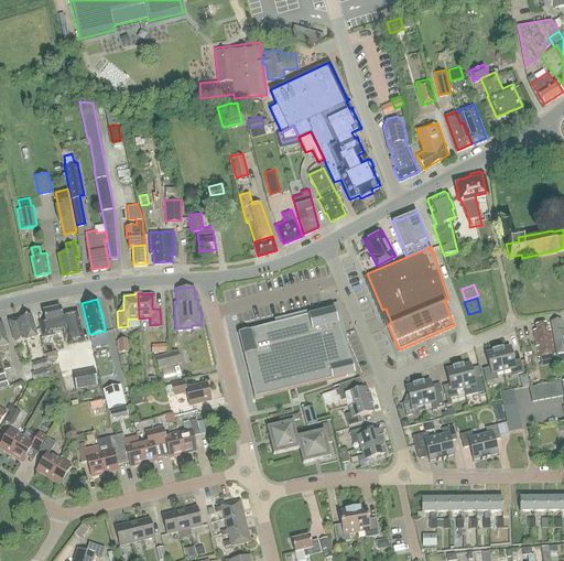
[(53,332),(64,330),(67,344),(84,340),(76,309),(61,312),(60,304),(43,309),(45,320),(39,322),(42,335),(53,333),(53,332)]
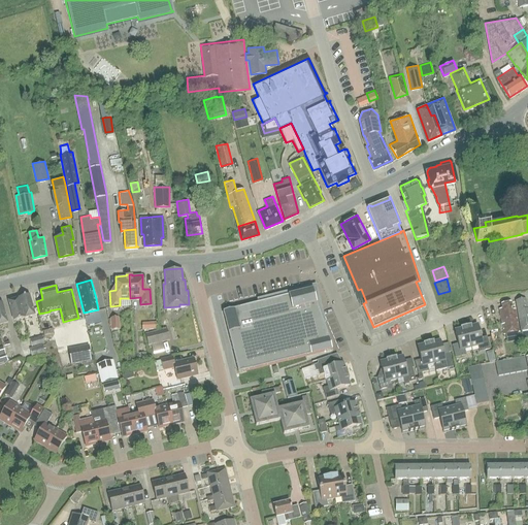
[(304,288),(222,308),(237,370),(329,348),(327,335),(316,300),(314,293),(312,286),(304,288)]
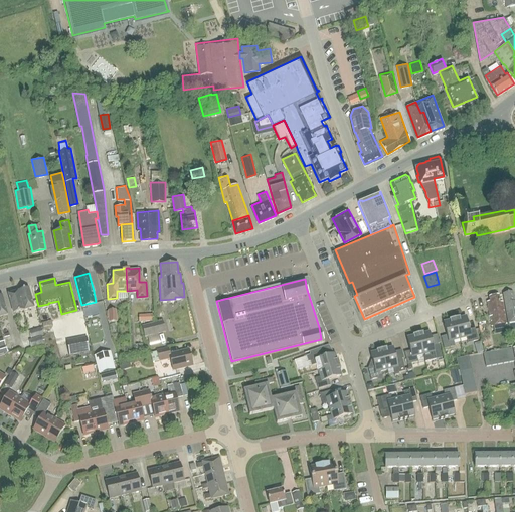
[(18,288),(23,308),(33,305),(28,285),(18,288)]
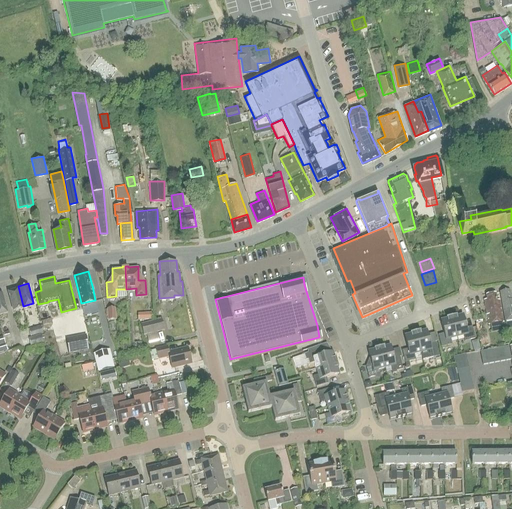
[(13,309),(23,306),(18,286),(7,289),(13,309)]
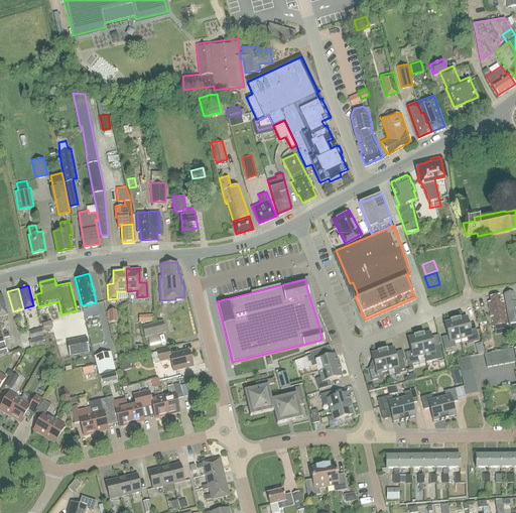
[(509,323),(515,321),(515,301),(515,302),(513,289),(503,291),(509,323)]
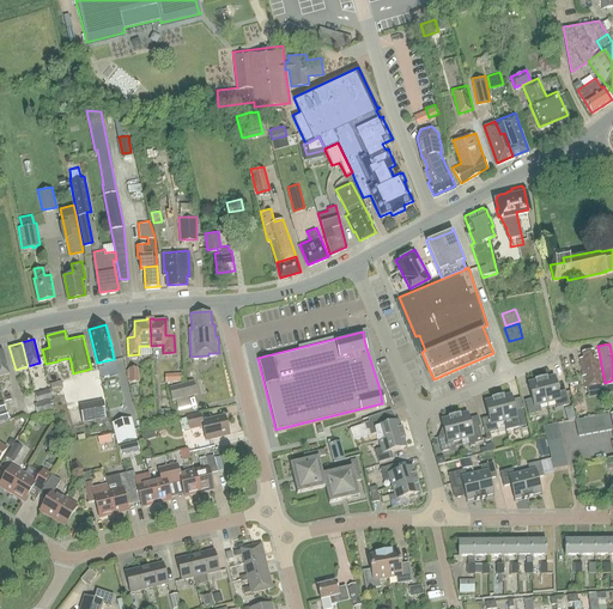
[(584,385),(602,382),(598,355),(594,355),(593,348),(582,349),(582,355),(578,355),(584,385)]
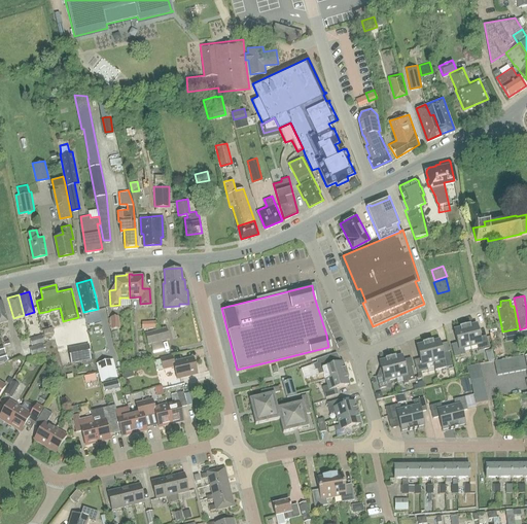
[(119,326),(118,314),(110,315),(110,327),(119,326)]
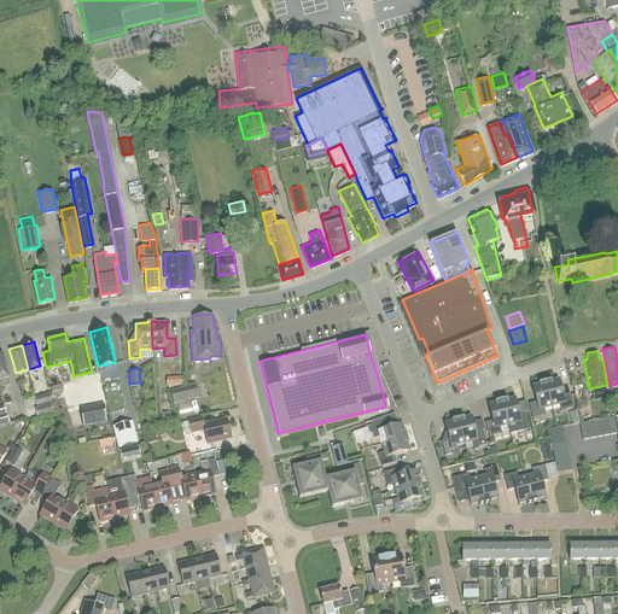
[(551,378),(544,379),(551,403),(559,402),(560,408),(573,405),(570,391),(563,392),(558,376),(551,379),(551,378)]
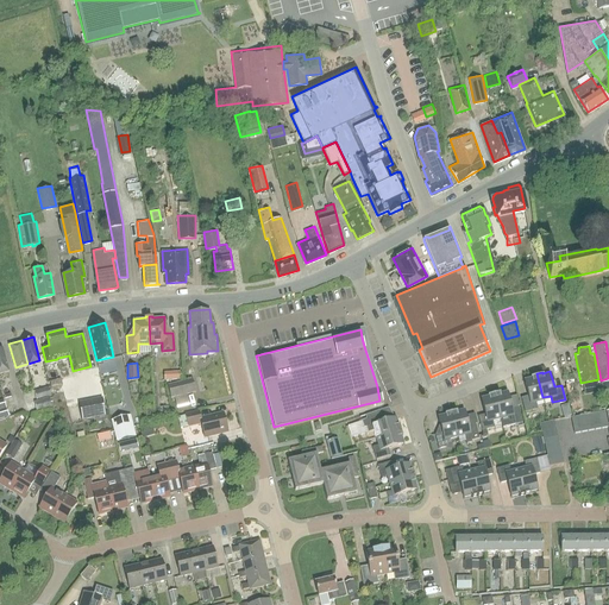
[(535,399),(542,397),(537,373),(531,375),(531,376),(525,378),(528,394),(521,395),(525,409),(537,407),(535,399)]
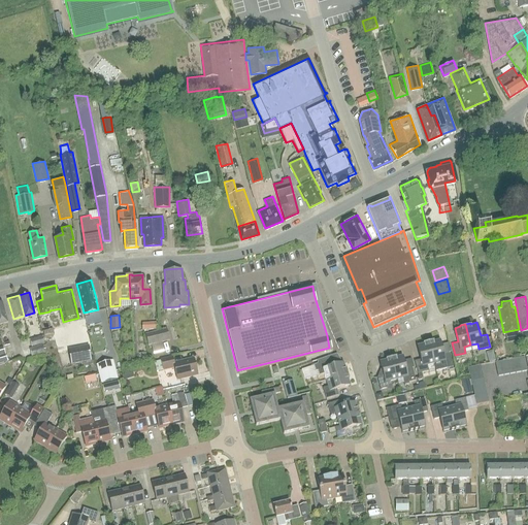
[(166,327),(144,332),(147,343),(169,338),(166,327)]
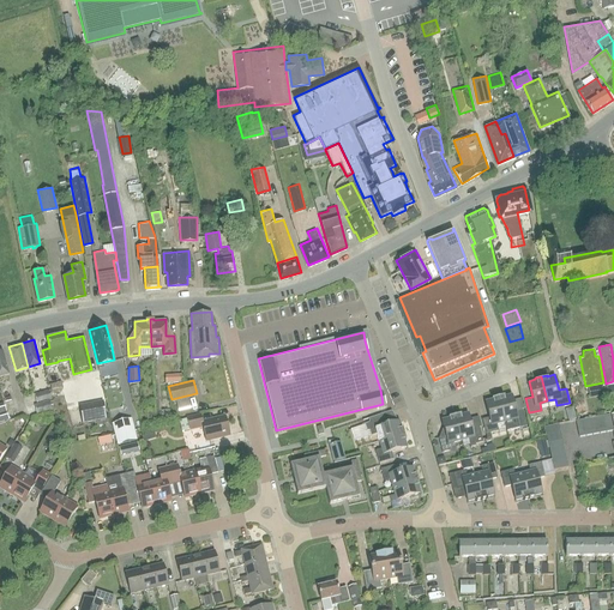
[(49,388),(34,392),(36,400),(50,397),(49,388)]
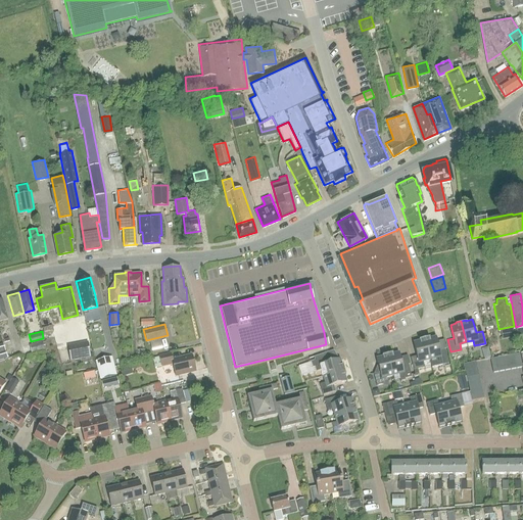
[(429,358),(431,365),(448,361),(444,346),(438,348),(435,335),(429,336),(429,335),(424,336),(429,358)]
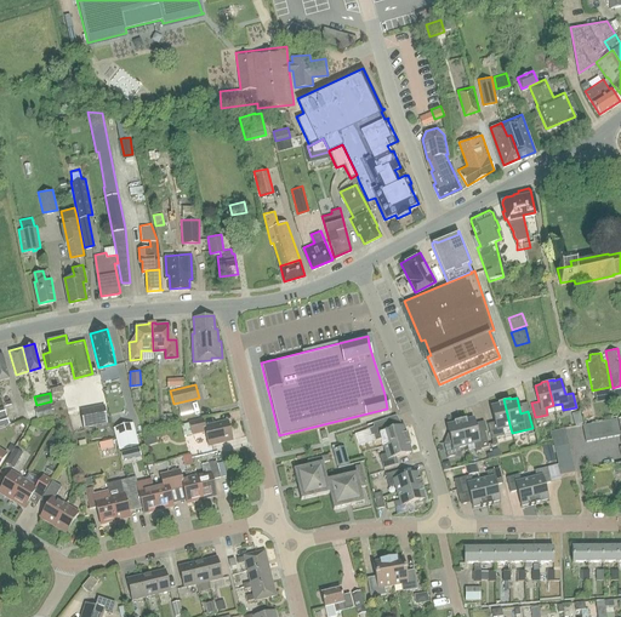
[(502,426),(510,424),(503,399),(497,401),(497,403),(490,404),(495,420),(488,422),(491,436),(503,433),(502,426)]
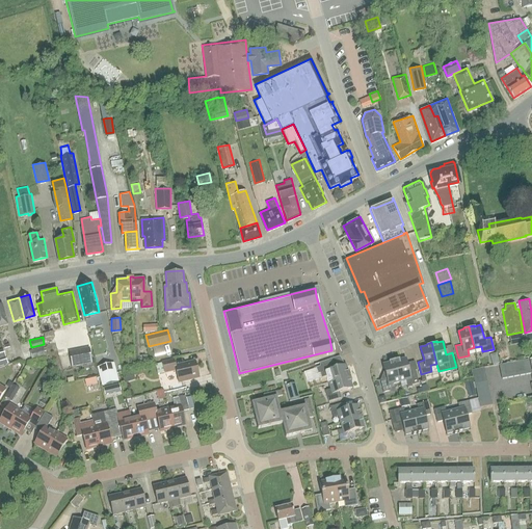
[(45,352),(43,345),(30,348),(32,355),(45,352)]
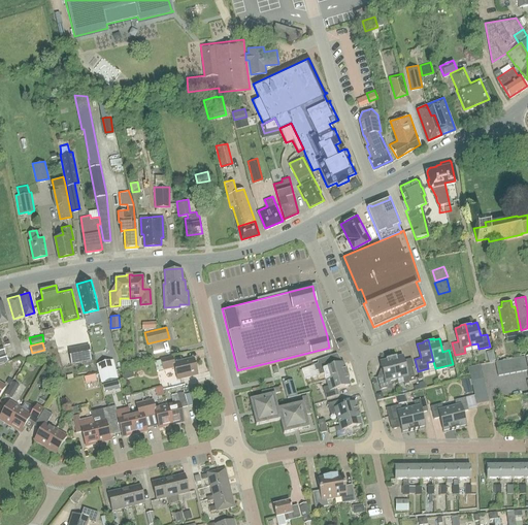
[(70,358),(91,354),(89,342),(68,347),(70,358)]
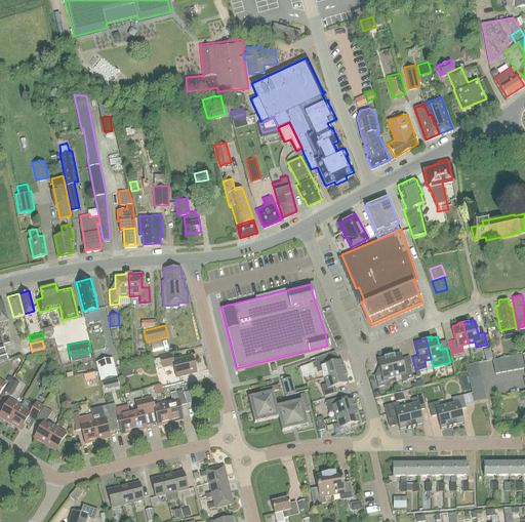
[(493,352),(501,351),(499,343),(492,344),(493,352)]
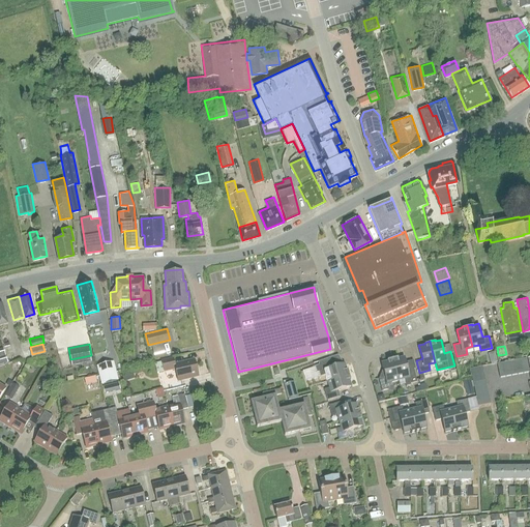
[(392,357),(398,378),(404,377),(406,382),(416,379),(413,367),(407,369),(404,355),(398,357),(398,355),(392,357)]
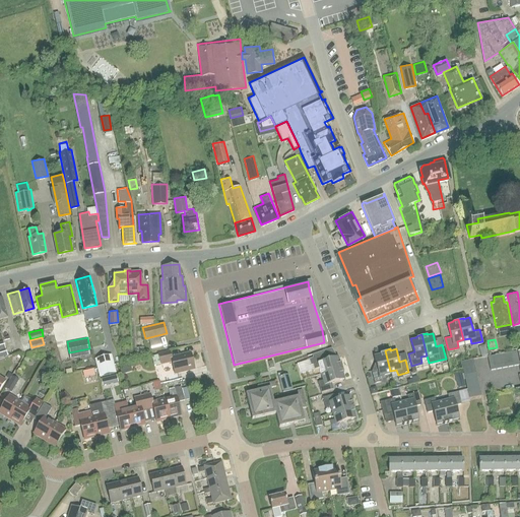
[(175,371),(194,367),(191,350),(172,356),(170,349),(158,352),(160,363),(172,360),(175,371)]
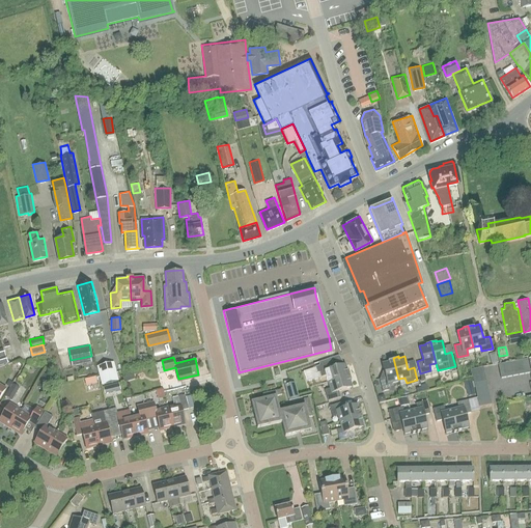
[(522,358),(524,371),(530,370),(527,357),(522,358)]
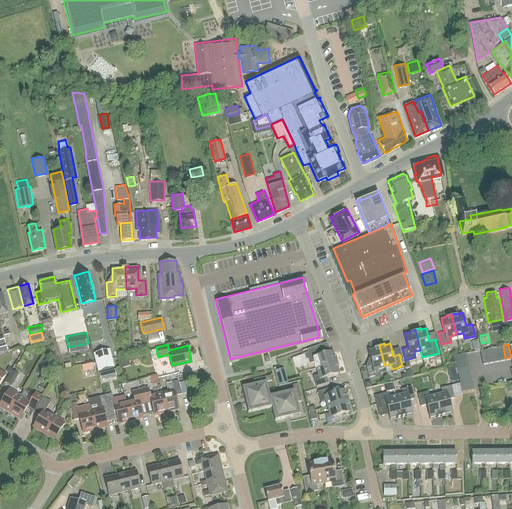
[(384,365),(379,345),(374,346),(374,347),(368,349),(371,361),(365,363),(369,375),(379,372),(378,367),(384,365)]
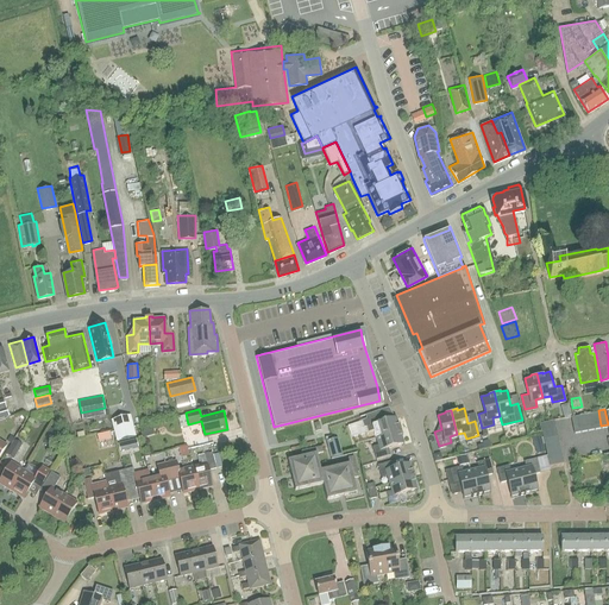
[(591,411),(595,427),(601,426),(598,410),(591,411)]
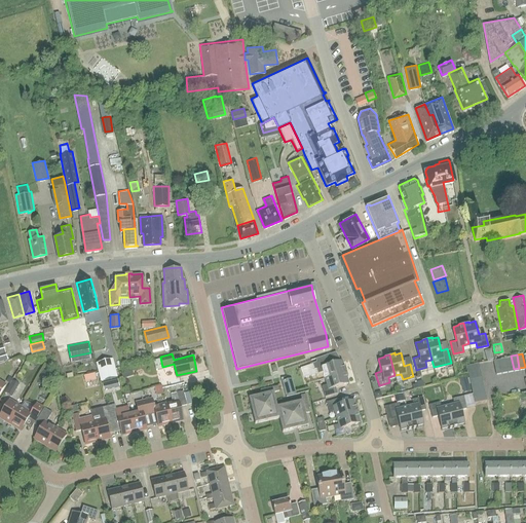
[(504,357),(508,370),(514,369),(511,356),(504,357)]
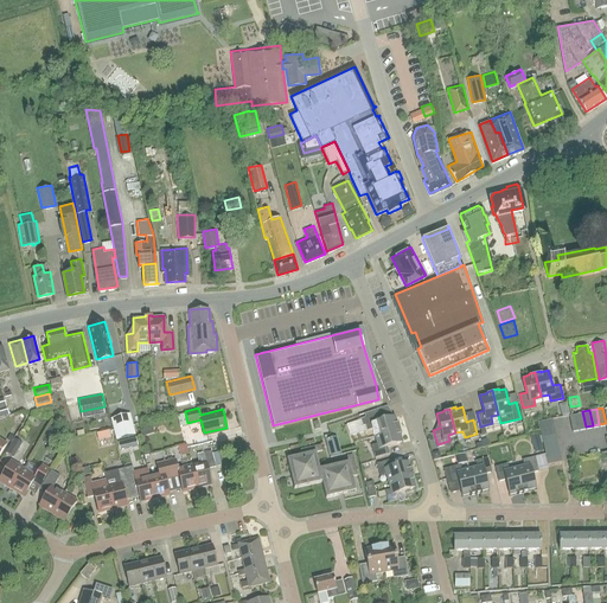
[(115,437),(135,432),(129,411),(110,416),(115,437)]
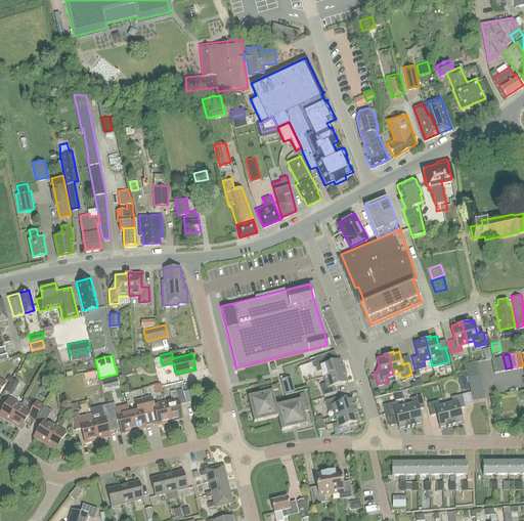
[(321,368),(323,375),(344,368),(343,363),(342,363),(340,357),(326,361),(325,355),(311,359),(313,365),(315,365),(316,370),(321,368)]
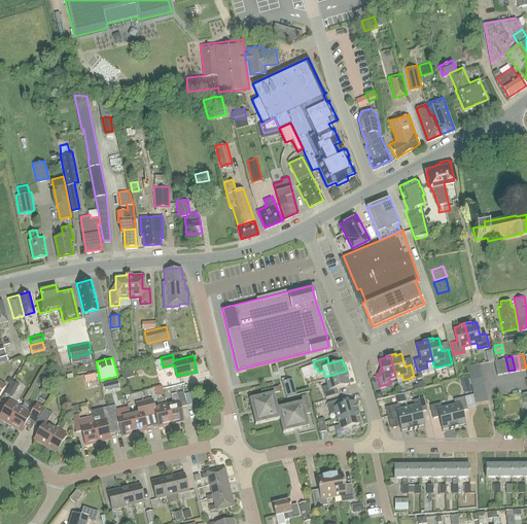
[(500,358),(502,372),(508,371),(505,357),(500,358)]
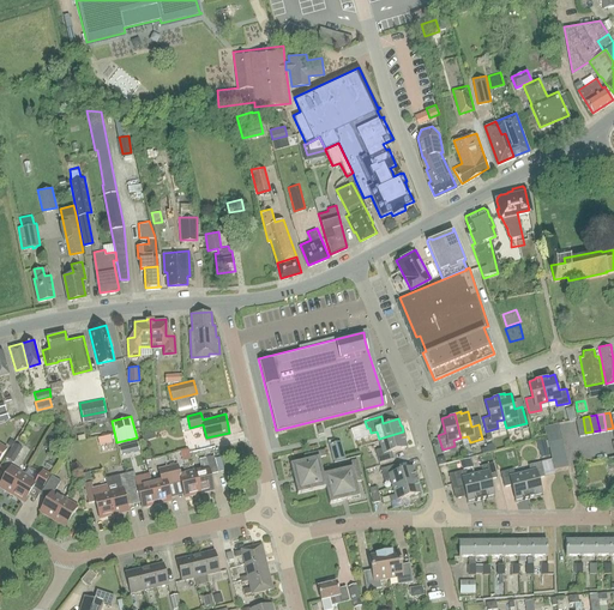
[(585,433),(583,417),(576,418),(579,434),(585,433)]
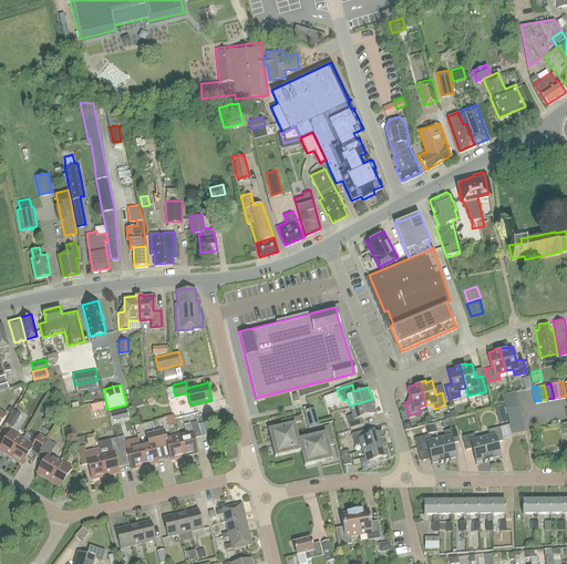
[(503,392),(504,399),(517,396),(515,389),(503,392)]
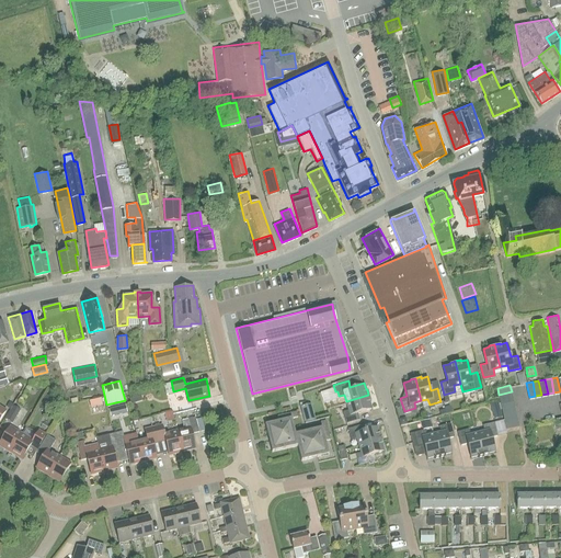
[(142,398),(139,389),(128,391),(130,401),(142,398)]
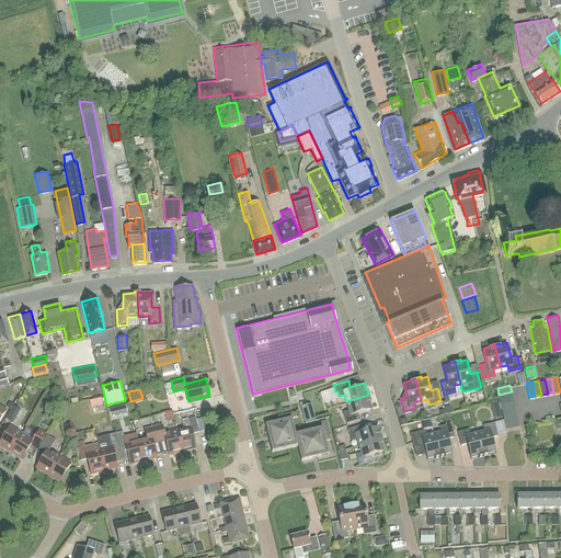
[(512,391),(499,395),(500,401),(513,398),(512,391)]
